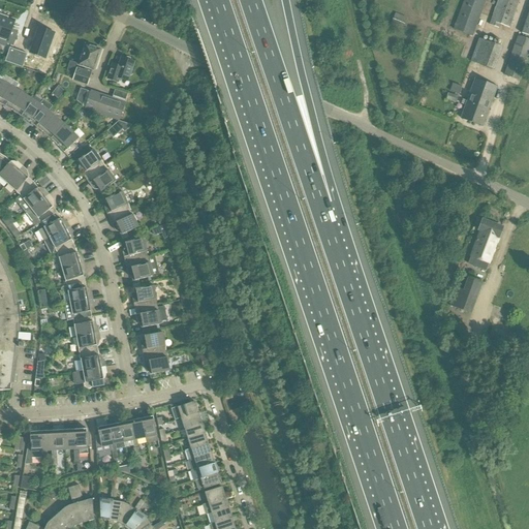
[(463,0),(453,29),(472,36),(486,0),(463,0)]
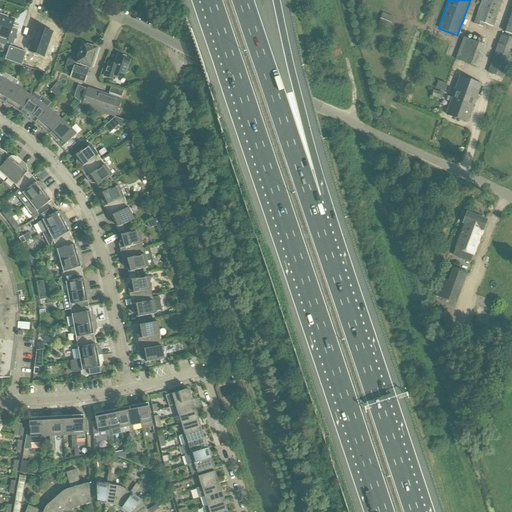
[(481,0),(476,16),(473,24),(483,27),(484,24),(493,27),(503,0),(481,0)]
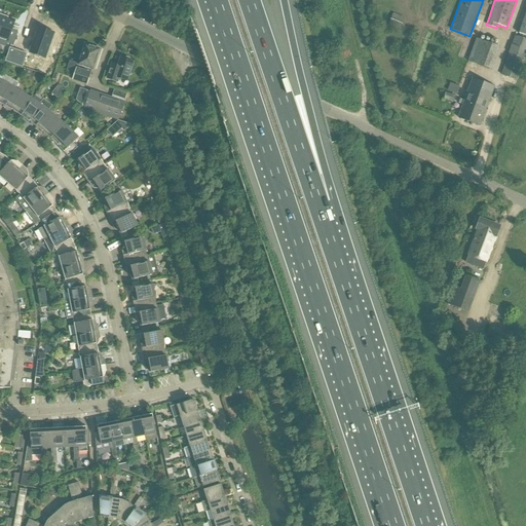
[(388,25),(400,30),(405,17),(392,13),(388,25)]
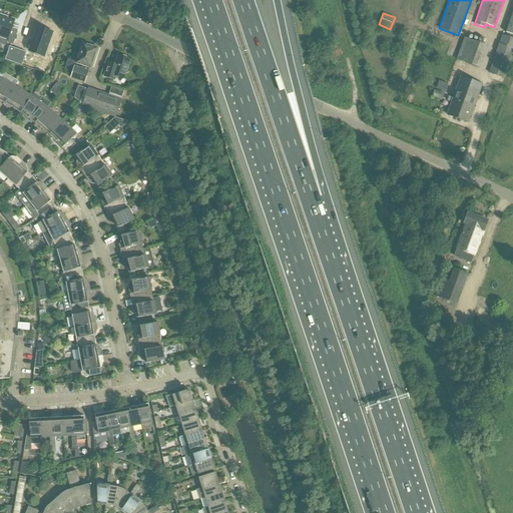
[(2,15),(0,21),(0,43),(6,45),(7,43),(13,45),(17,32),(11,30),(14,20),(2,15)]
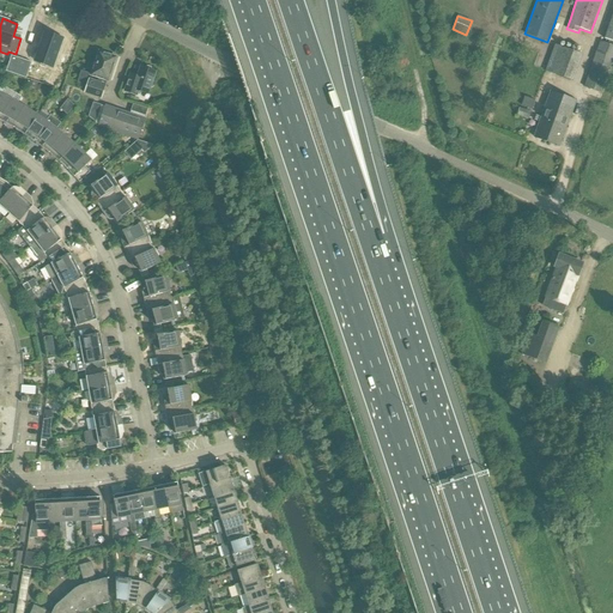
[(121,46),(122,46),(132,25),(121,46)]
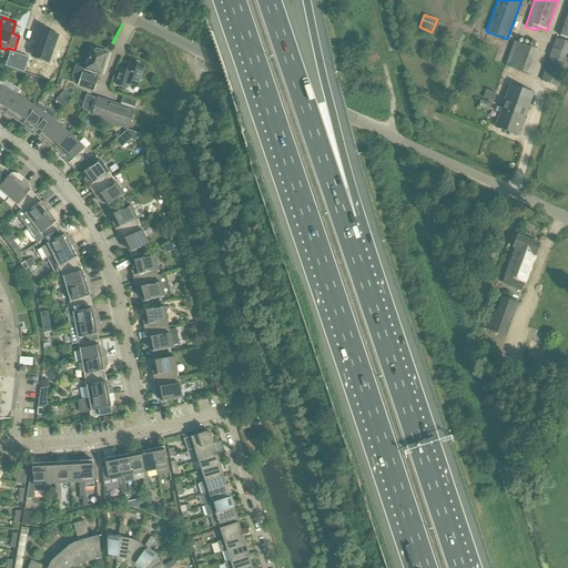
[(37,42),(32,57),(49,62),(52,52),(57,40),(58,37),(53,34),(47,32),(41,30),(37,42)]
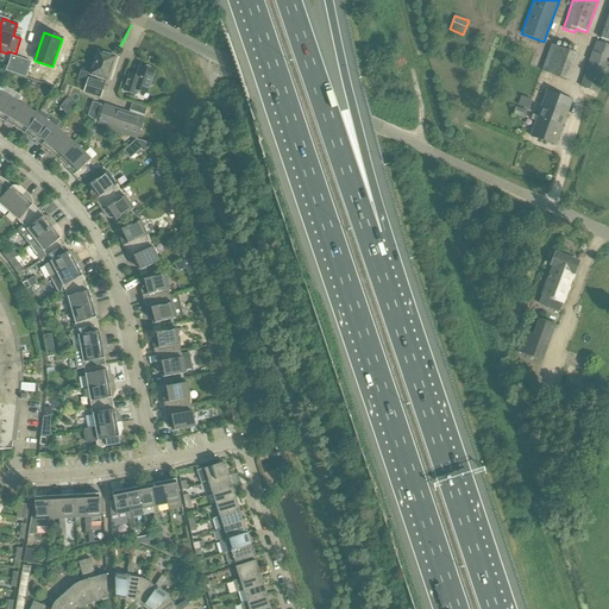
[(136,52),(146,32),(145,32),(136,52)]
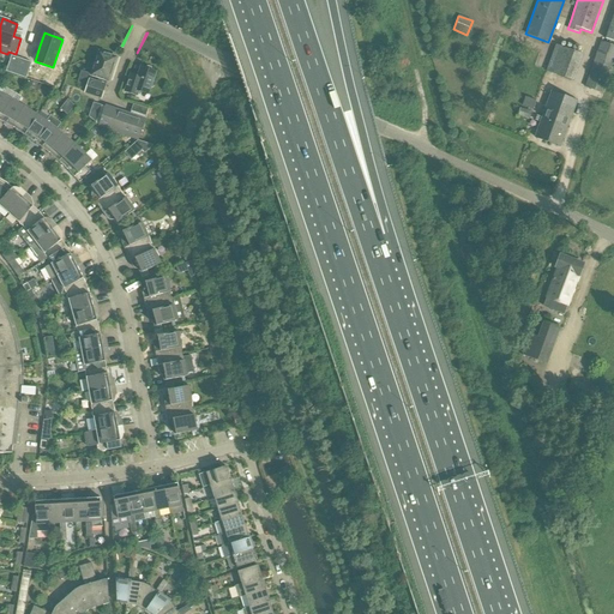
[(557,44),(555,44),(546,72),(573,82),(583,54),(570,49),(575,38),(560,34),(557,44)]
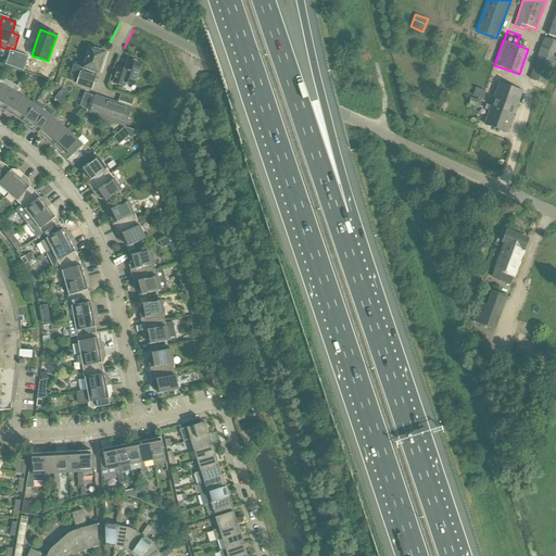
[(555,58),(555,41),(544,37),(529,79),(546,85),(555,58)]
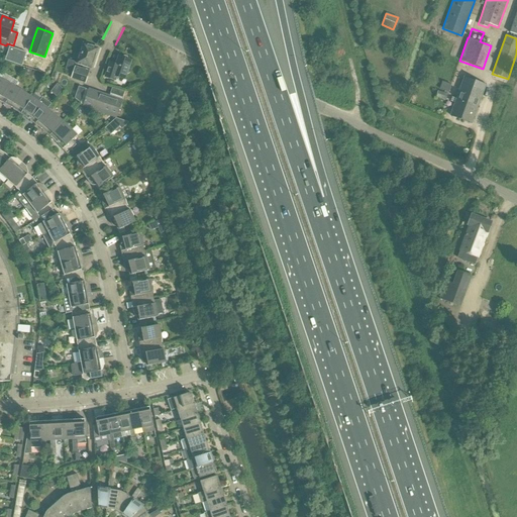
[(72,78),(85,83),(90,67),(97,49),(90,46),(91,45),(86,43),(85,45),(84,44),(78,63),(84,65),(82,70),(76,68),(72,78)]
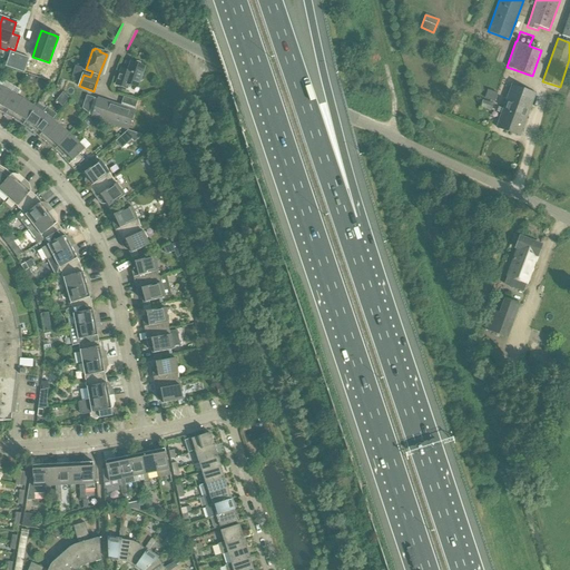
[(6,67),(23,72),(29,58),(10,51),(6,67)]
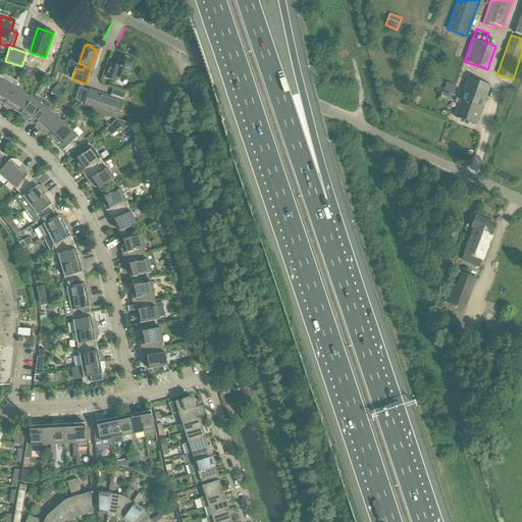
[(119,57),(116,68),(110,66),(106,77),(116,81),(117,76),(126,80),(133,61),(119,57)]
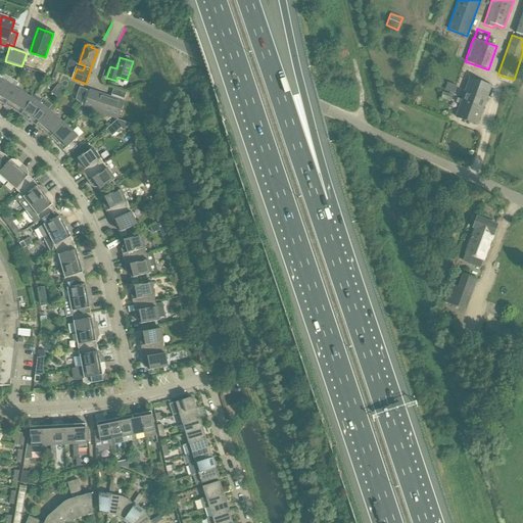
[(30,69),(41,74),(44,67),(32,63),(30,69)]
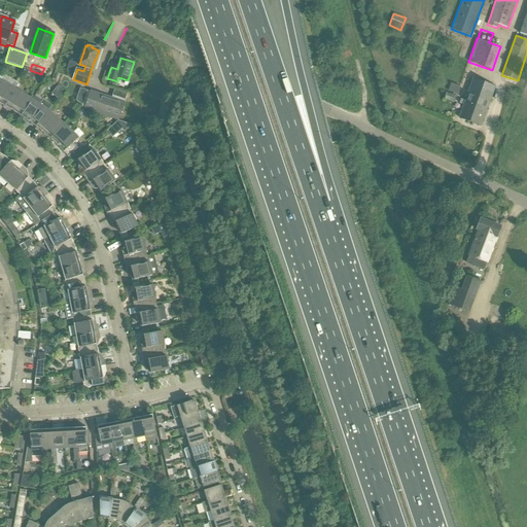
[(473,78),(459,118),(481,126),(495,85),(473,78)]
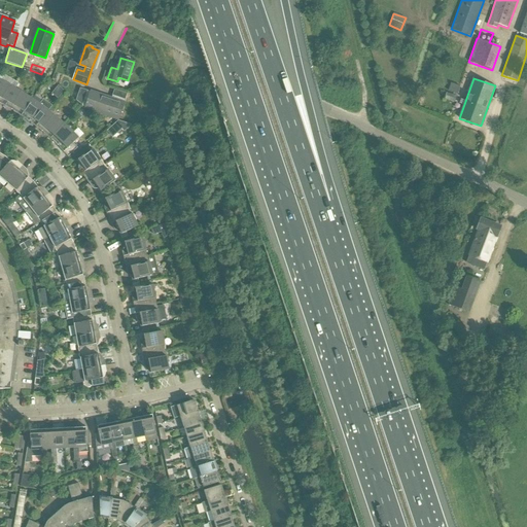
[(0,103),(5,106),(15,89),(9,84),(0,80),(0,103)]
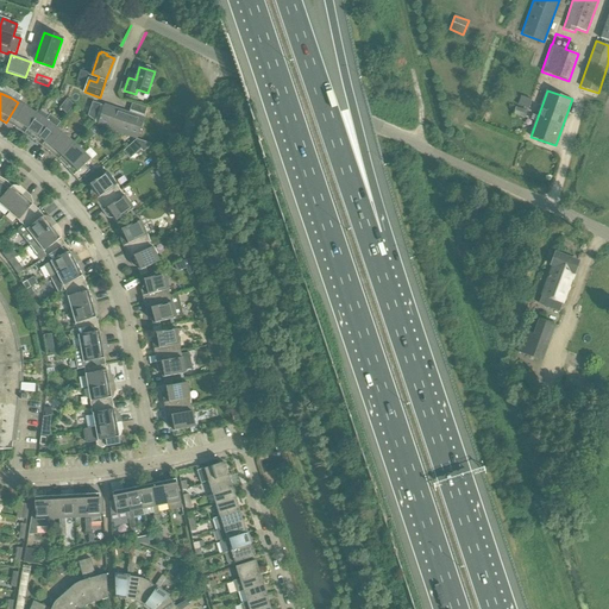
[(532,100),(521,95),(518,105),(528,108),(532,100)]
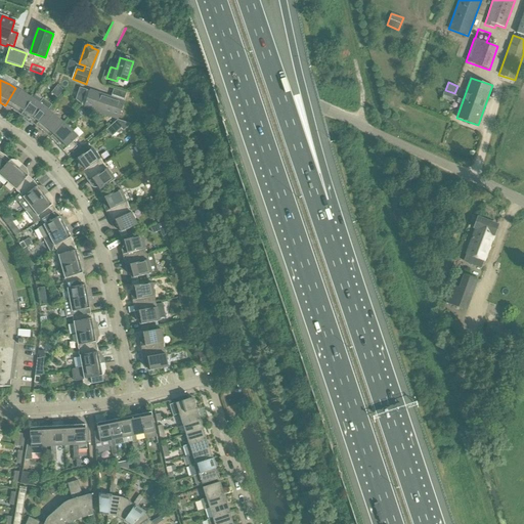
[(51,93),(57,98),(63,90),(57,85),(51,93)]
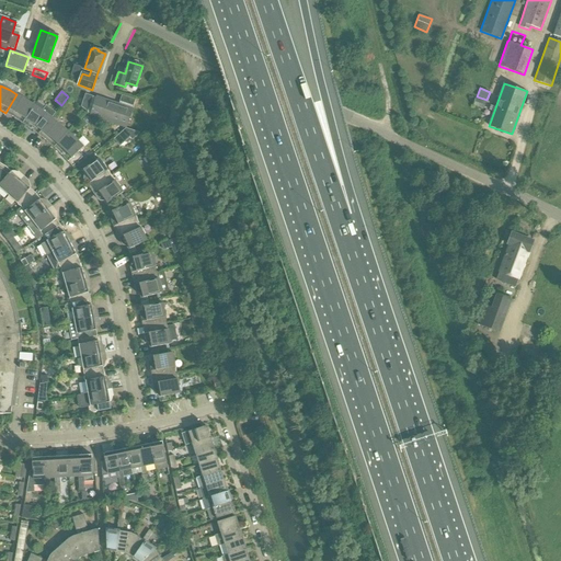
[(14,118),(22,124),(34,105),(23,98),(16,94),(6,113),(12,117),(13,115),(15,116),(14,118)]
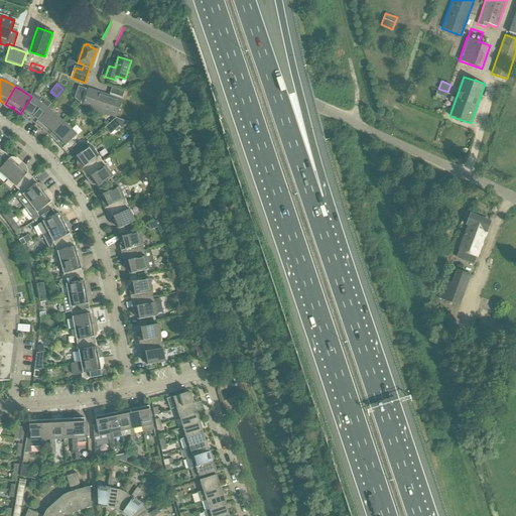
[(75,98),(81,103),(86,89),(79,87),(75,98)]
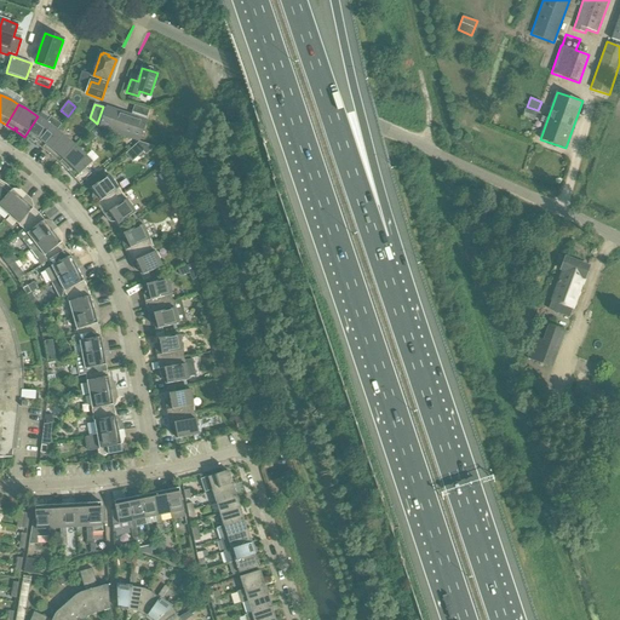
[(135,105),(132,113),(147,118),(149,110),(135,105)]
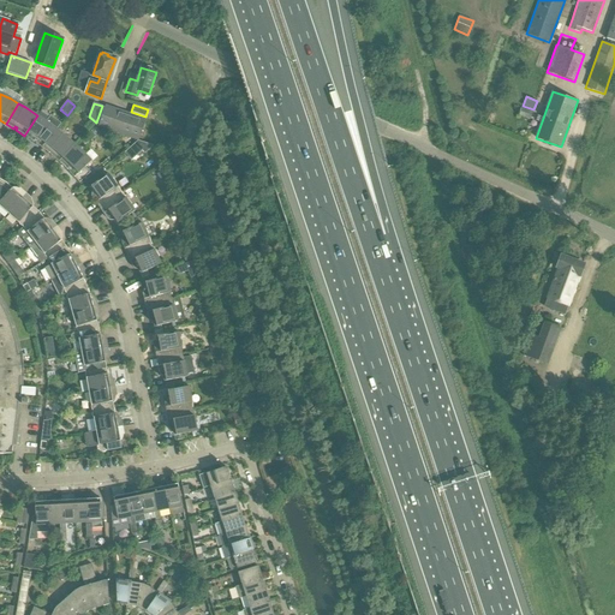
[(138,139),(138,141),(145,120),(106,106),(99,126),(138,139)]
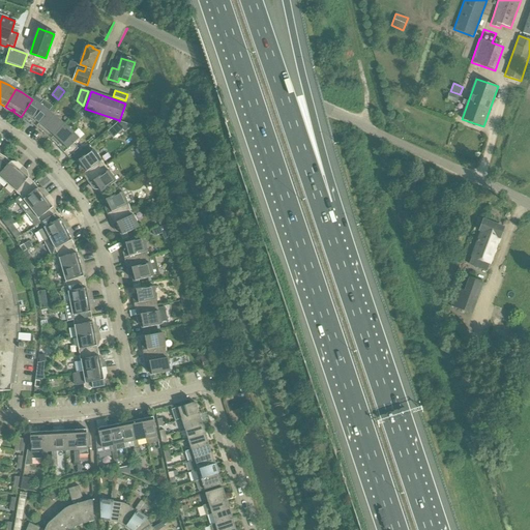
[(459,97),(449,93),(446,99),(457,104),(459,97)]
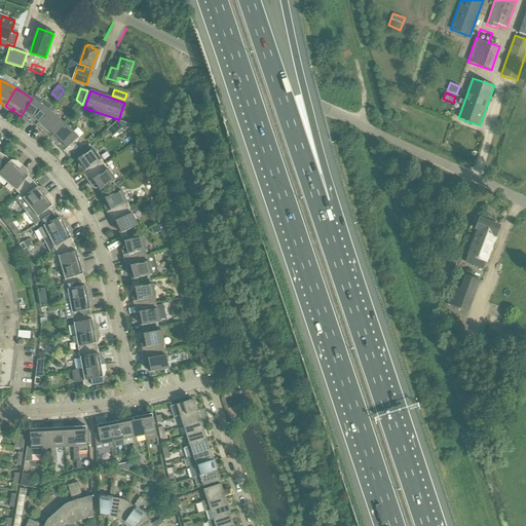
[(30,122),(36,126),(48,111),(52,106),(43,100),(40,104),(32,99),(21,116),(29,121),(30,120),(31,121),(30,122)]
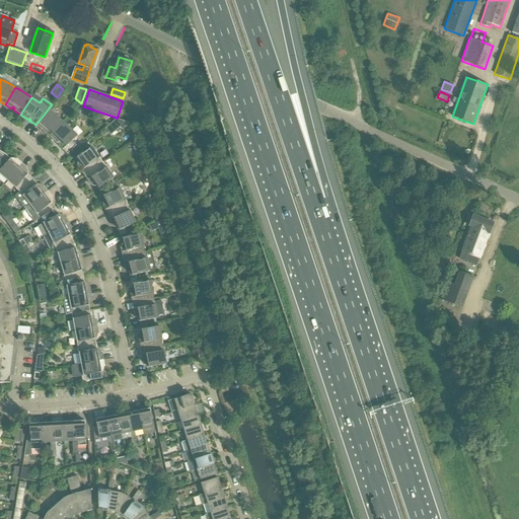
[(43,131),(50,137),(63,122),(54,114),(48,109),(35,125),(41,130),(42,128),(44,129),(43,131)]
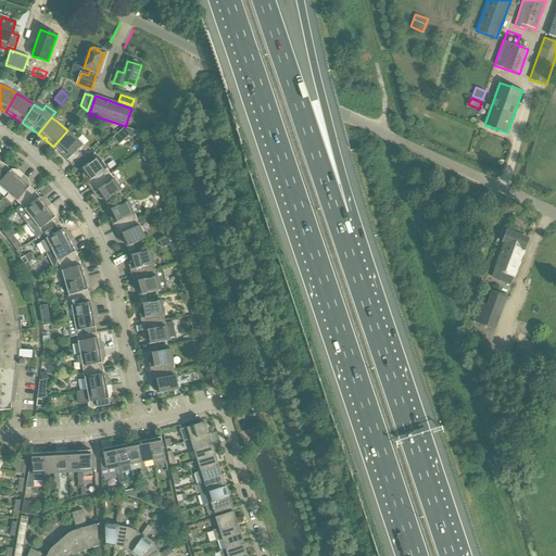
[(116,135),(123,142),(131,135),(125,127),(116,135)]
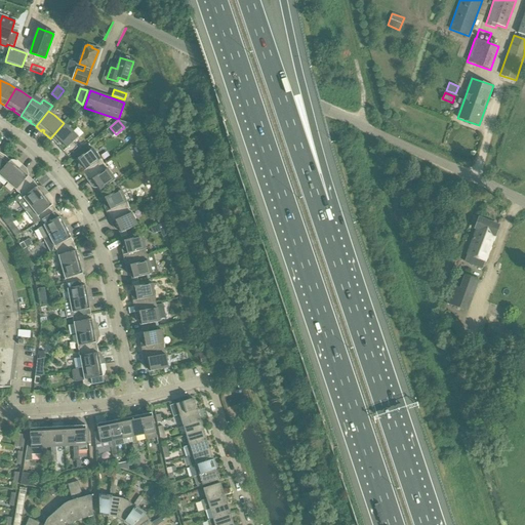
[(64,123),(50,138),(56,145),(58,144),(59,145),(58,147),(68,156),(77,148),(73,143),(78,137),(73,132),(64,123)]
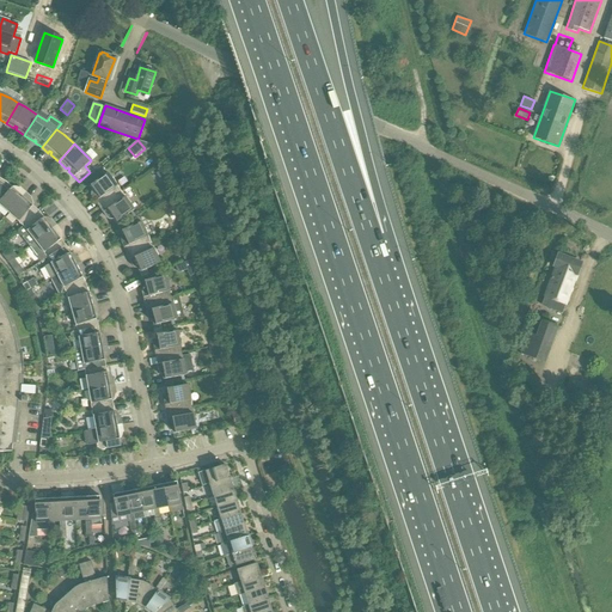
[(92,197),(99,207),(121,191),(117,185),(117,187),(108,173),(91,185),(93,189),(92,190),(91,191),(91,193),(91,194),(91,195),(91,196),(92,197)]
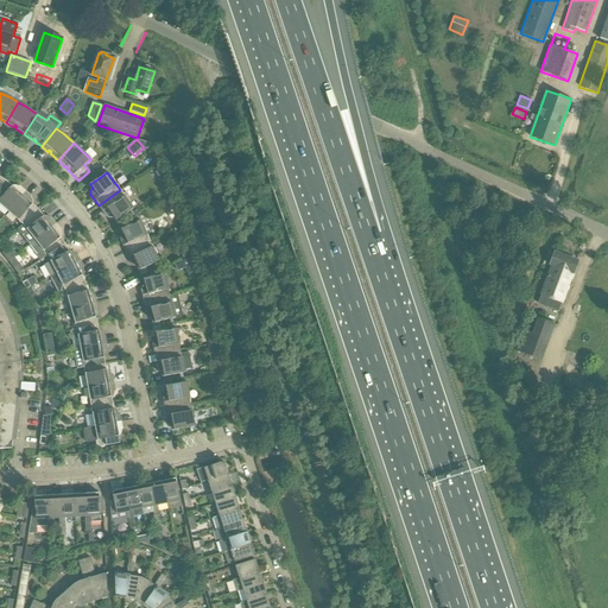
[(0,204),(8,211),(25,191),(20,187),(17,190),(6,181),(0,188),(0,204)]
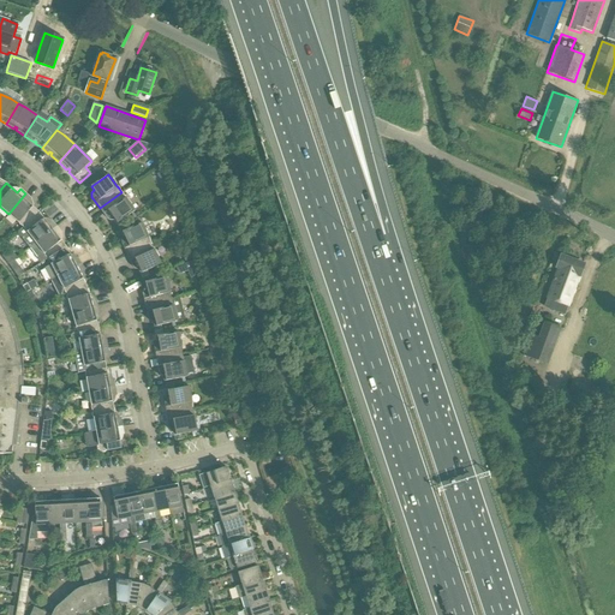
[(121,192),(100,208),(107,219),(108,220),(109,220),(111,221),(112,221),(113,221),(113,220),(115,220),(118,224),(135,212),(125,198),(126,197),(121,192)]
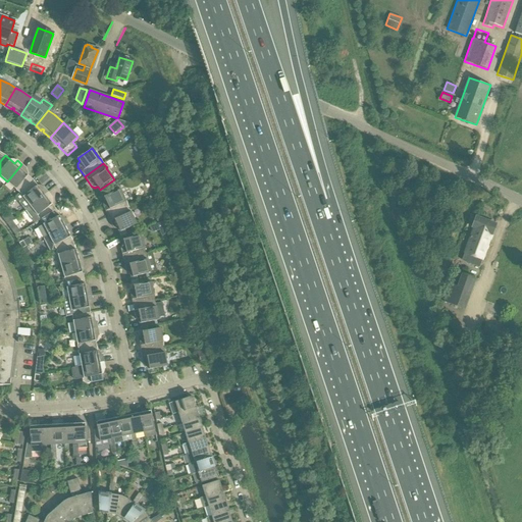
[(19,193),(33,180),(23,172),(27,169),(21,164),(7,181),(15,190),(16,191),(17,192),(19,193)]
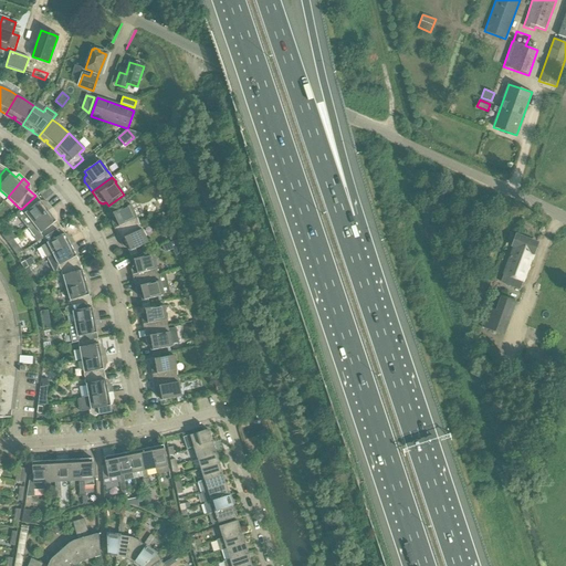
[(20,219),(28,228),(52,209),(48,203),(44,206),(35,196),(21,209),(17,213),(17,217),(18,218),(20,219)]
